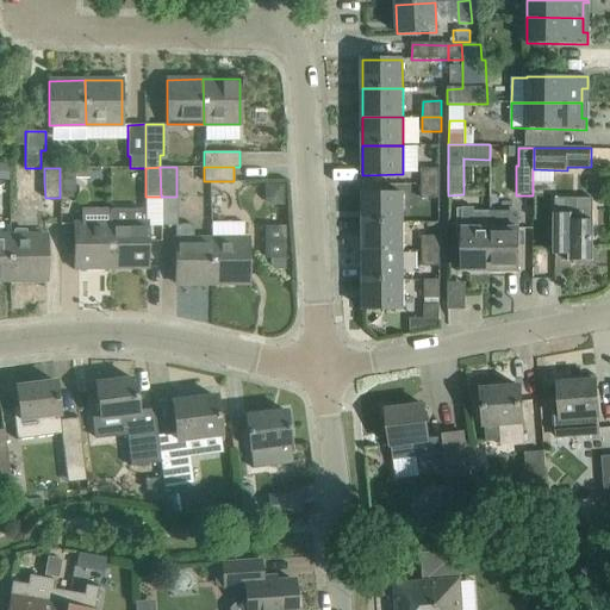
[(75,168),(60,168),(60,198),(75,198),(75,178),(75,168)]
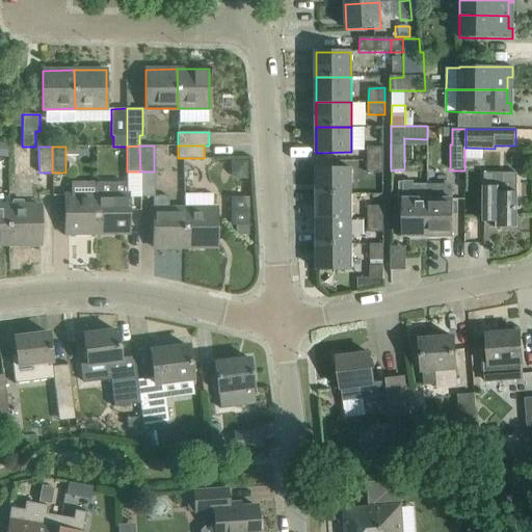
[(65,147),(65,155),(77,155),(77,147),(65,147)]
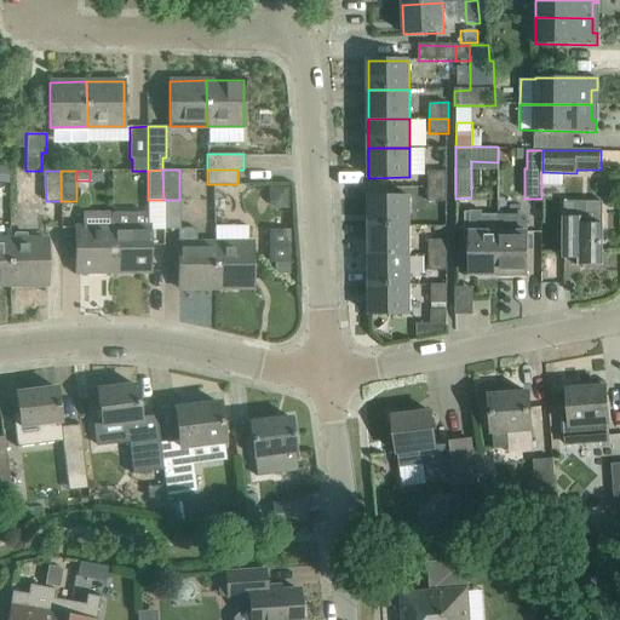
[(429,171),(429,187),(448,187),(448,171),(429,171)]
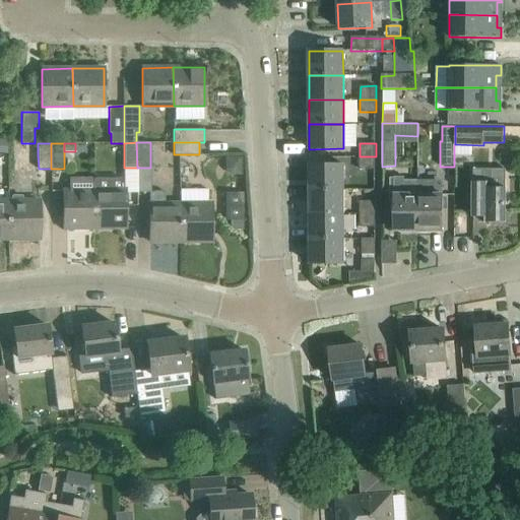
[(225,156),(225,170),(231,175),(242,175),(242,156),(225,156)]
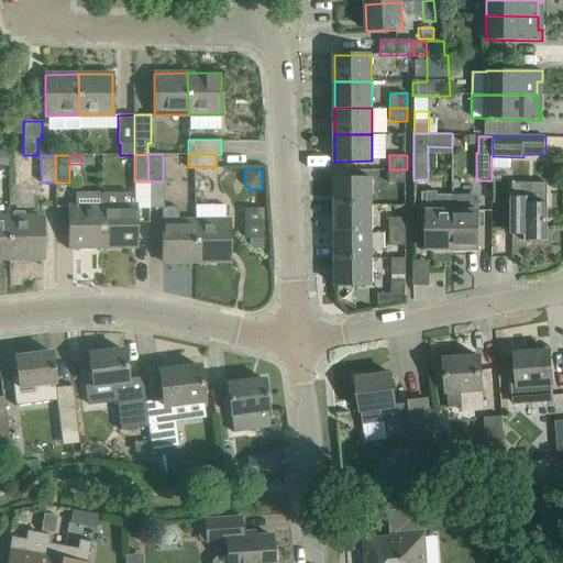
[(407,169),(389,169),(388,184),(407,184),(407,169)]
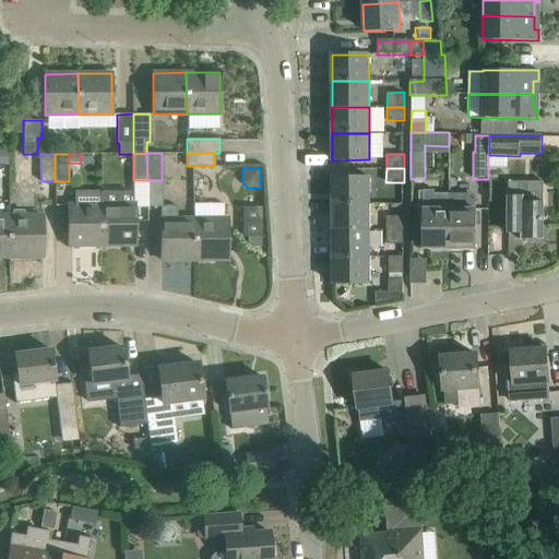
[(332,177),(332,204),(369,203),(369,177),(332,177)]
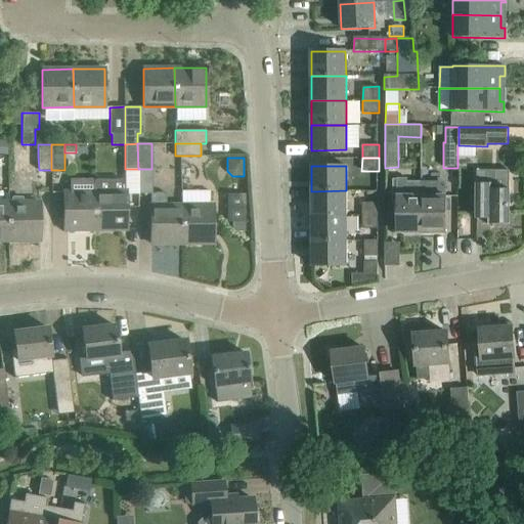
[(510,170),(495,170),(495,184),(478,184),(477,219),(489,219),(489,223),(487,223),(487,224),(510,224),(510,170)]
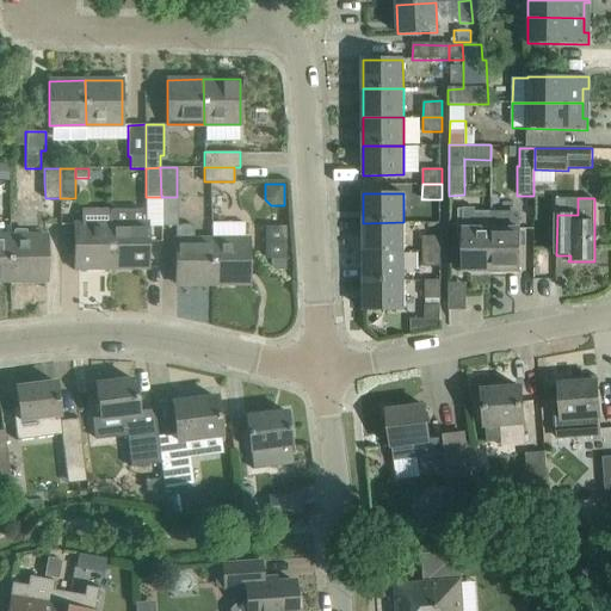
[(75,269),(111,267),(110,223),(111,223),(111,208),(81,209),(81,224),(74,224),(75,269)]
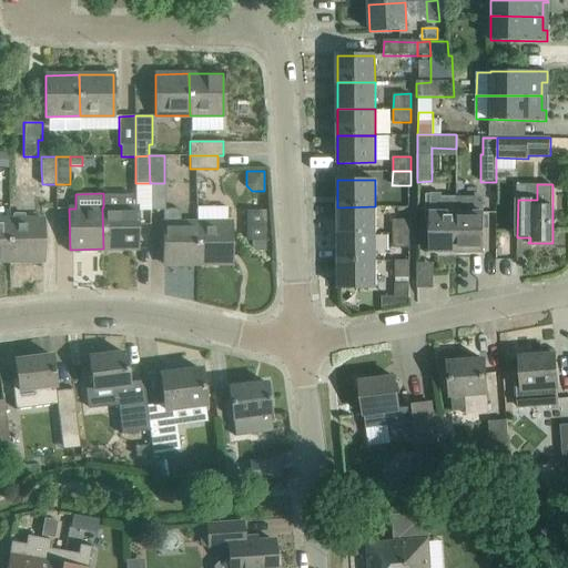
[(102,208),(103,249),(137,249),(137,208),(133,208),(132,193),(103,193),(103,208),(102,208)]
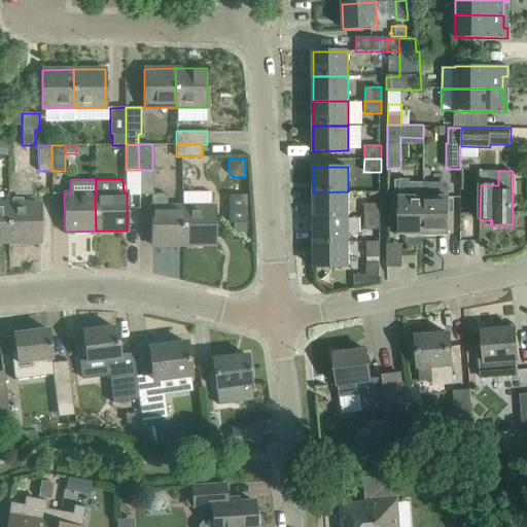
[(425,198),(425,182),(400,183),(399,234),(424,234),(425,198)]
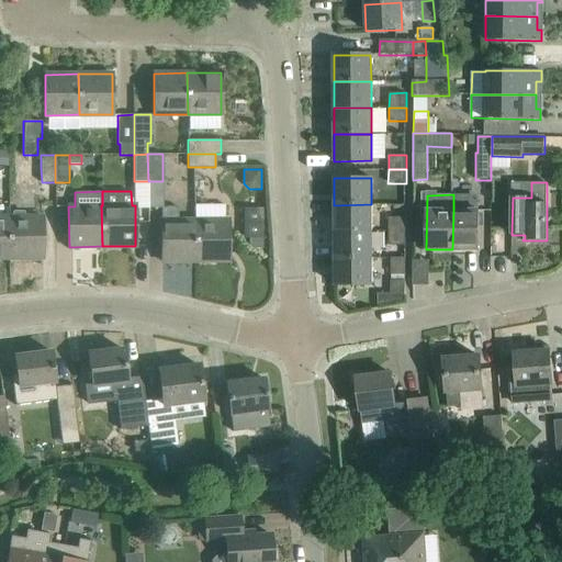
[(453,211),(452,249),(479,249),(480,202),(479,194),(453,194),(453,211)]
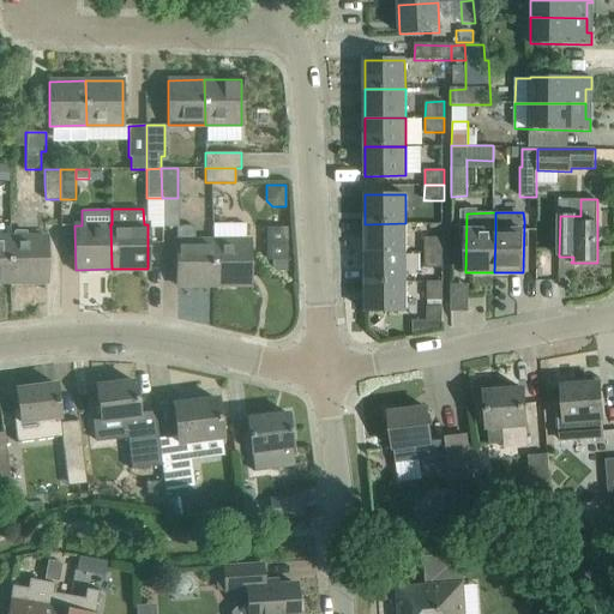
[(212,223),(212,240),(214,286),(250,286),(250,240),(246,240),(245,223),(212,223)]
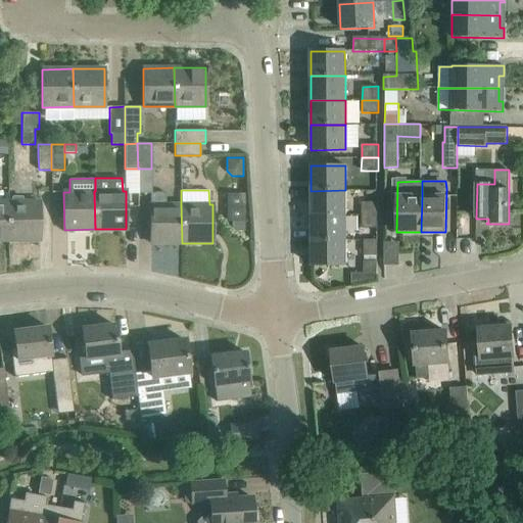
[(311,191),(312,216),(345,216),(345,190),(311,191)]
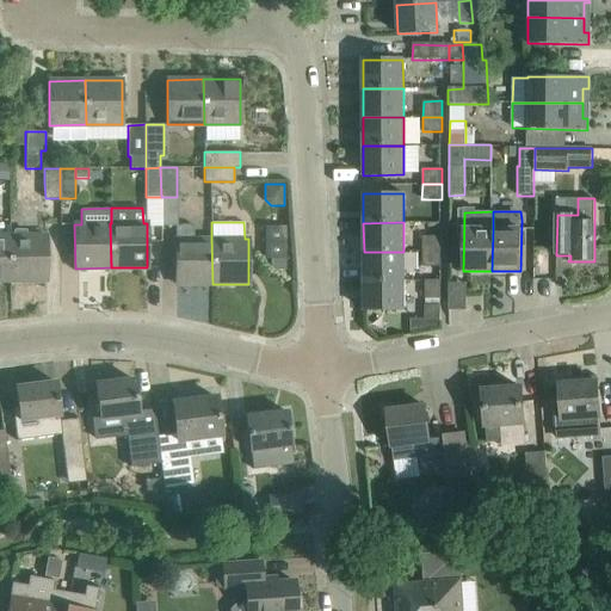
[(288,244),(288,223),(265,223),(265,244),(288,244)]
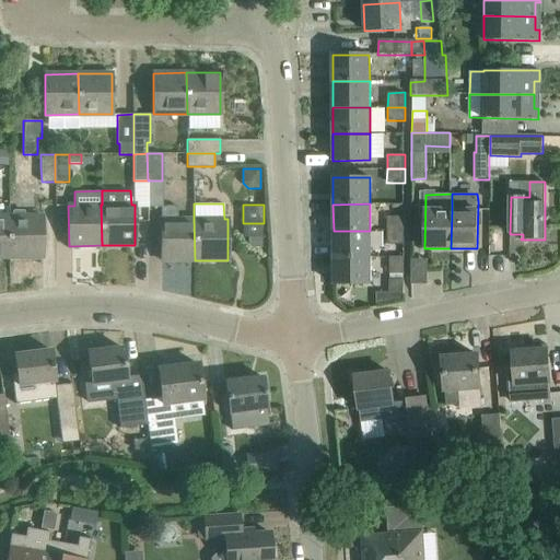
[(195,260),(194,219),(177,219),(177,207),(161,207),(161,260),(195,260)]
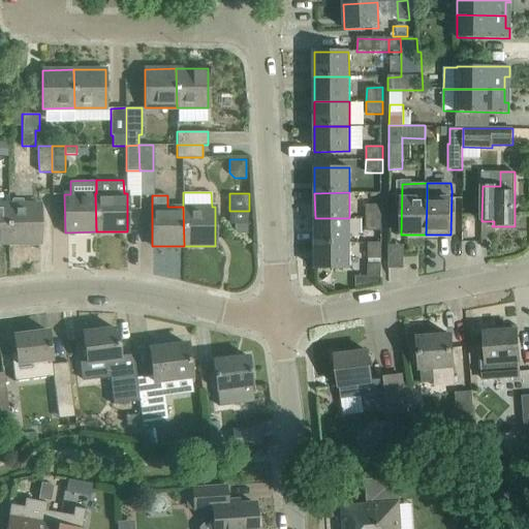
[(9,205),(0,204),(0,243),(9,243),(9,205)]
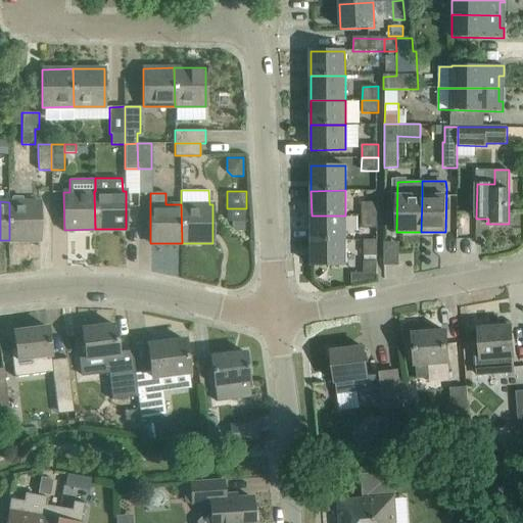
[(9,202),(9,240),(40,240),(40,202),(9,202)]
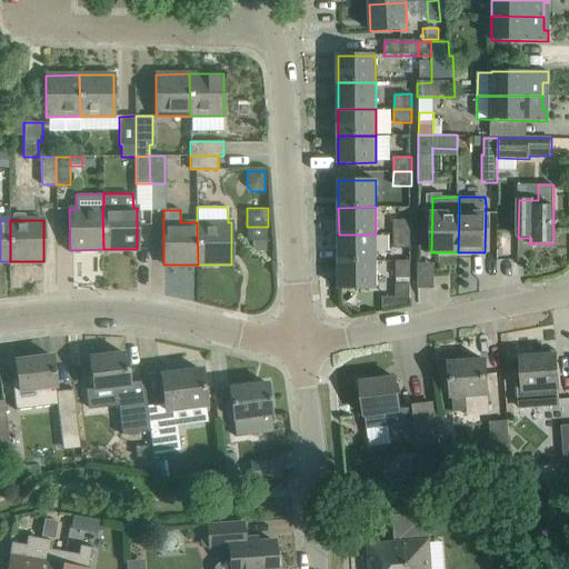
[(393,220),(393,235),(410,235),(410,220),(393,220)]
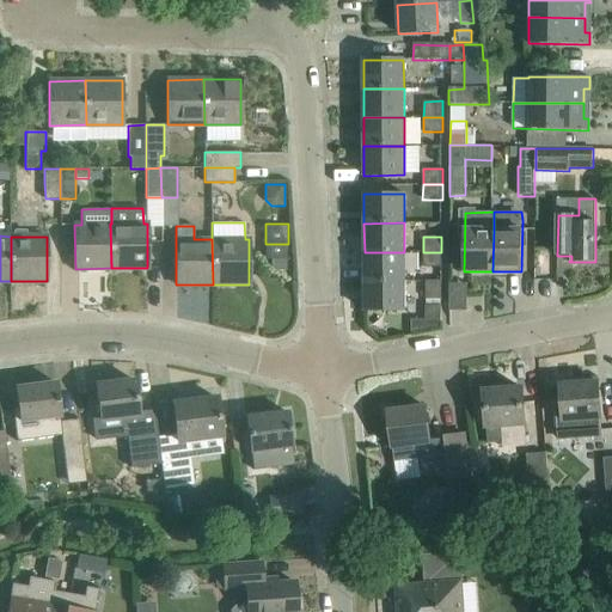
[(404,252),(365,252),(365,281),(405,281),(404,252)]
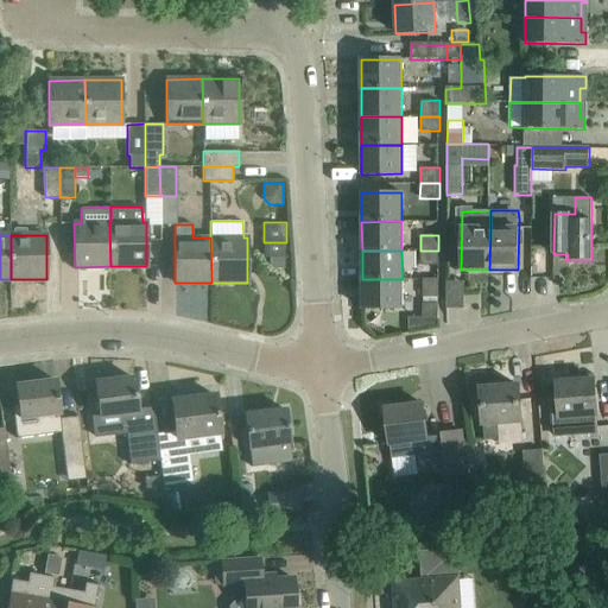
[(438,251),(420,251),(420,265),(439,265),(438,251)]
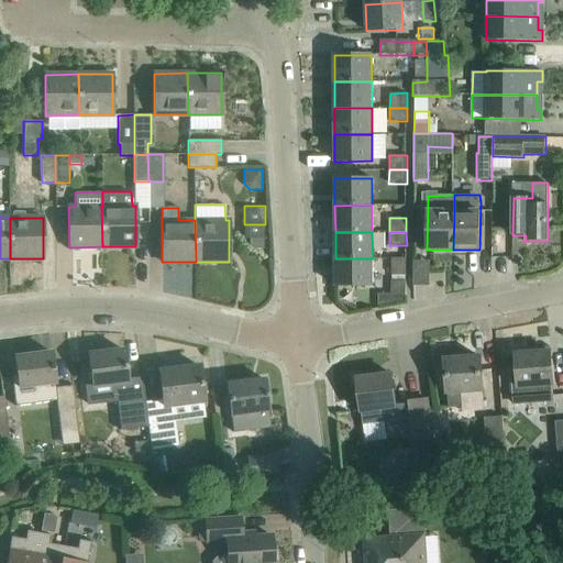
[(265,239),(251,239),(251,250),(265,250),(265,239)]
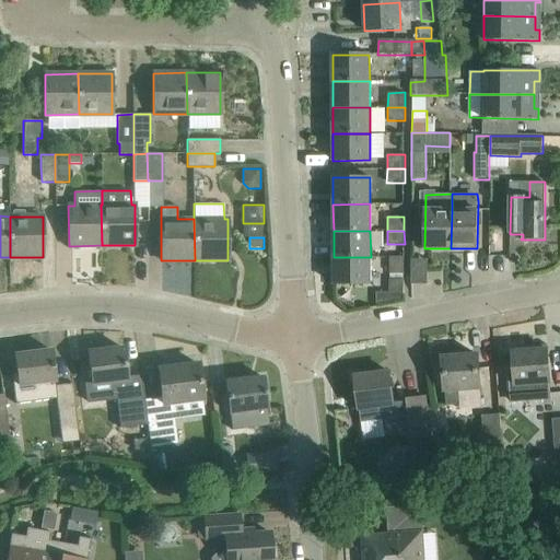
[(371,257),(334,257),(334,284),(371,283),(371,282),(371,257)]
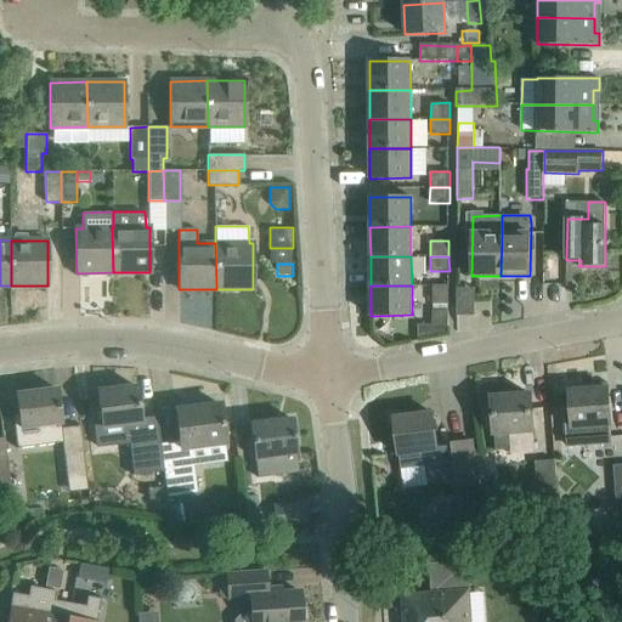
[(448,286),(434,286),(434,304),(448,303),(448,286)]
